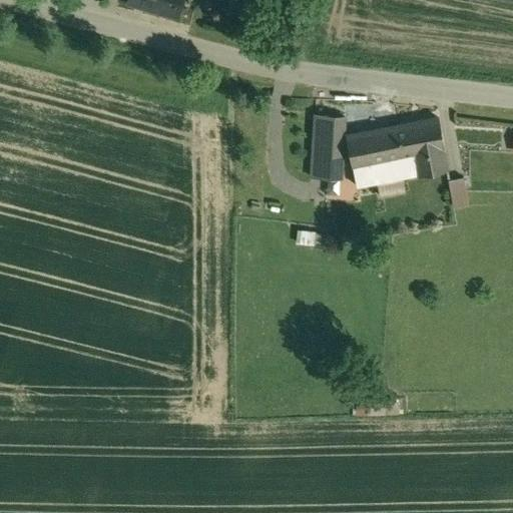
[(346,117),(316,114),(310,174),(340,177),(346,117)]
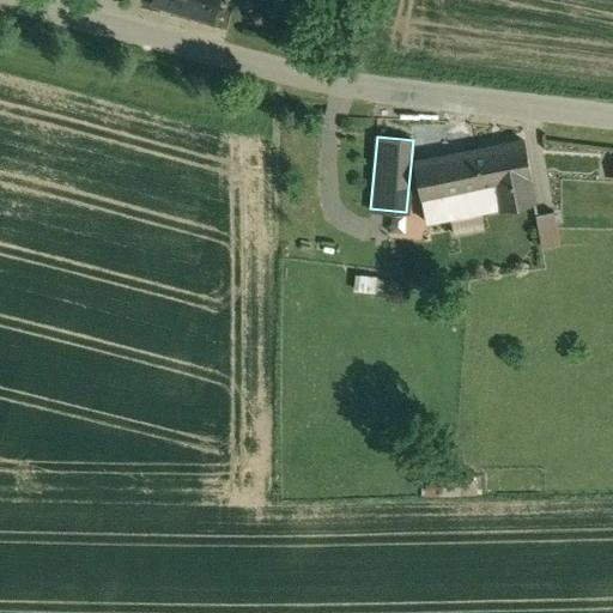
[(523,140),(414,162),(426,222),(451,217),(454,234),(484,229),(480,211),(534,201),(523,140)]
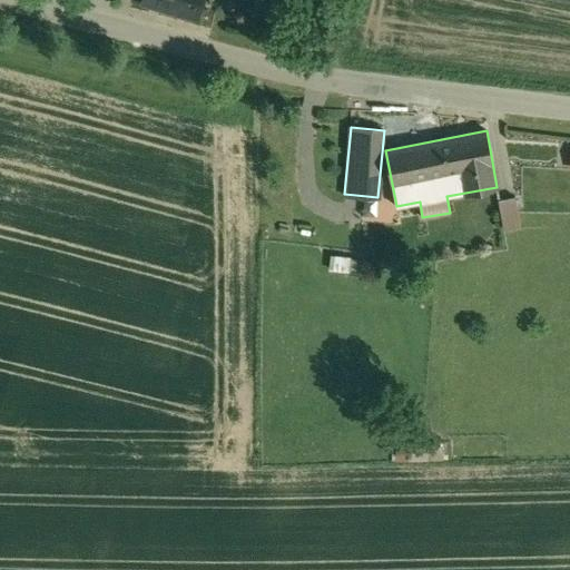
[(514,196),(498,199),(503,228),(520,225),(514,196)]
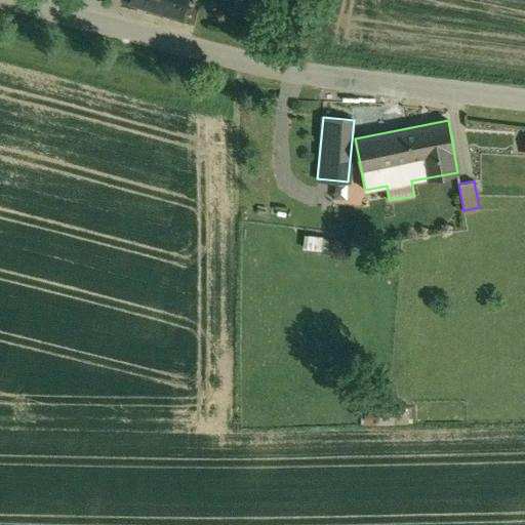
[(337,239),(305,235),(304,247),(335,251),(337,239)]
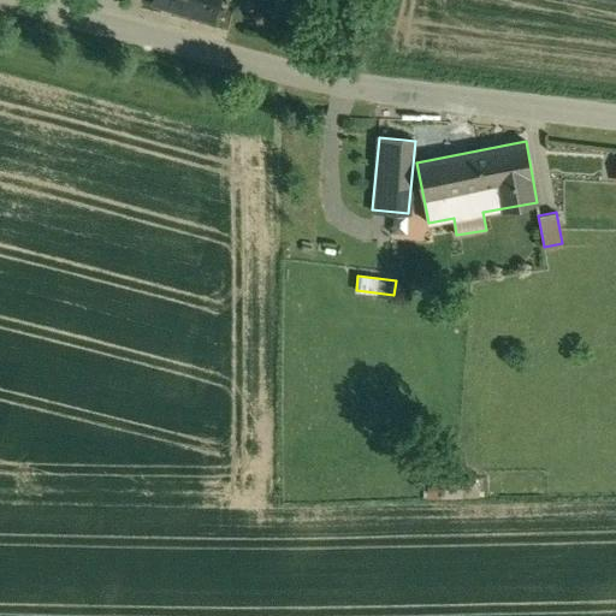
[(479,497),(479,483),(427,481),(427,496),(479,497)]
